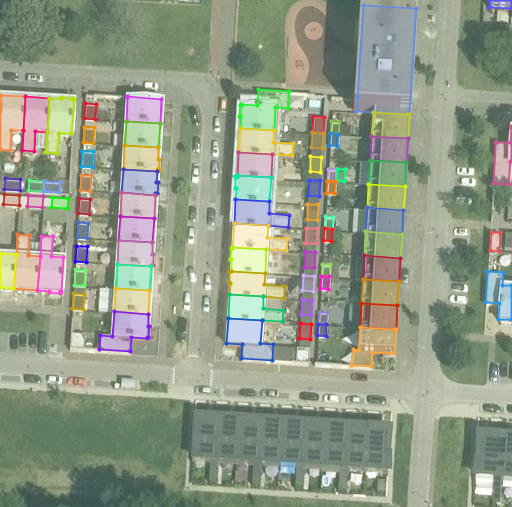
[(83,348),(84,332),(70,331),(69,347),(83,348)]
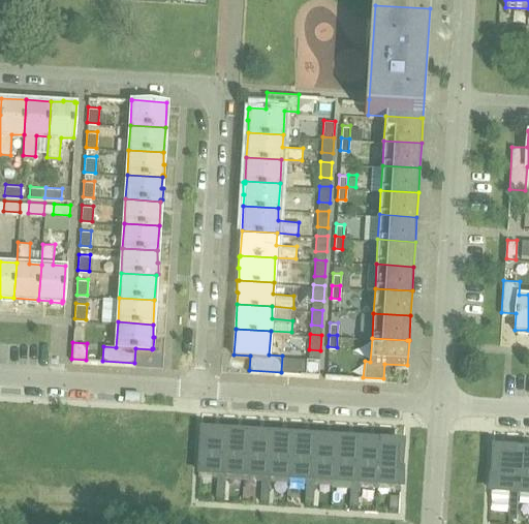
[(281,371),(281,372),(305,373),(305,372),(306,358),(282,356),(281,371)]
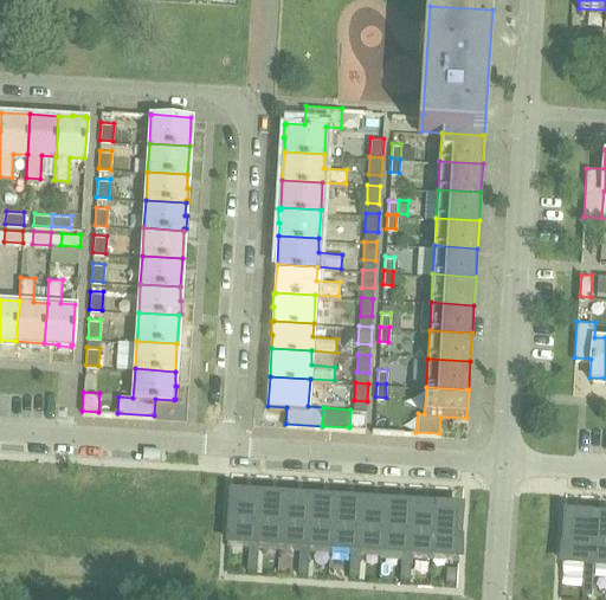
[(349,426),(349,427),(365,428),(366,410),(350,410),(349,426)]
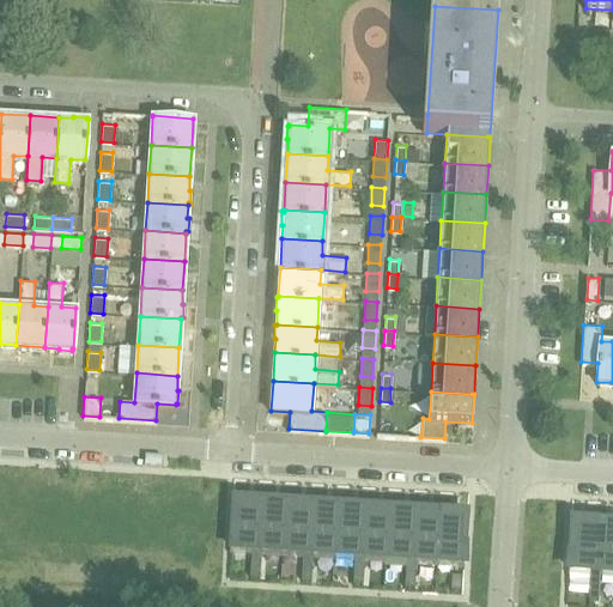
[(232,496),(230,544),(252,545),(256,545),(260,498),(232,496)]
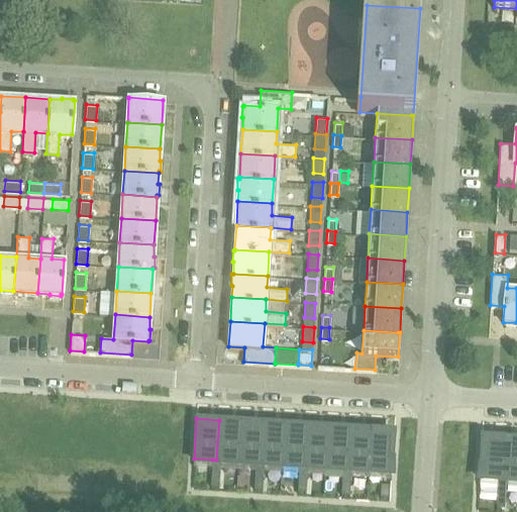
[(219,420),(216,459),(221,459),(238,461),(240,421),(219,420)]
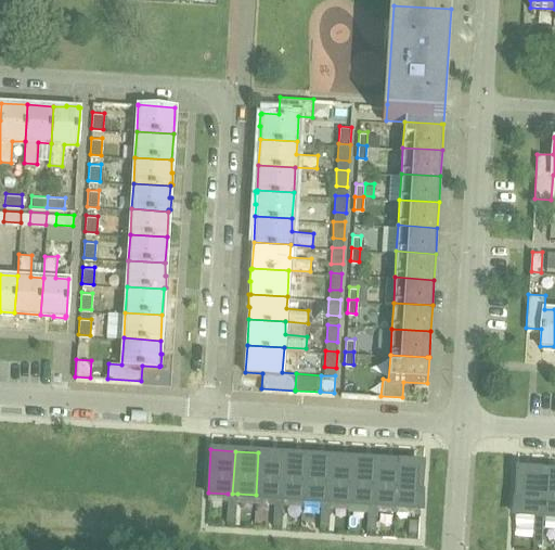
[(258,452),(256,495),(274,496),(279,497),(282,453),(258,452)]
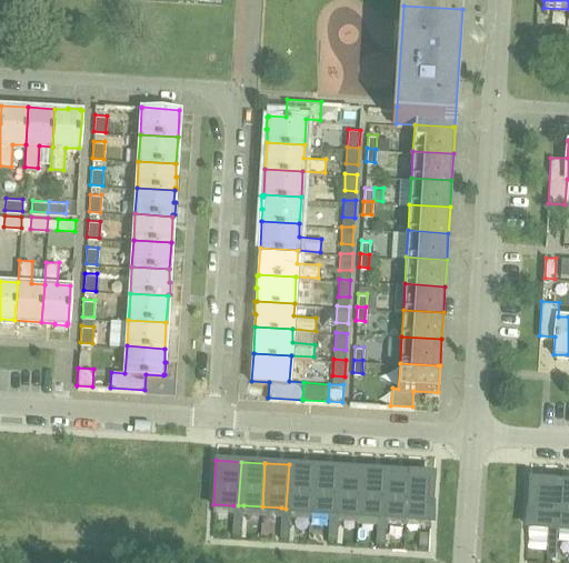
[(289,464),(286,509),(291,509),(310,510),(312,466),(289,464)]
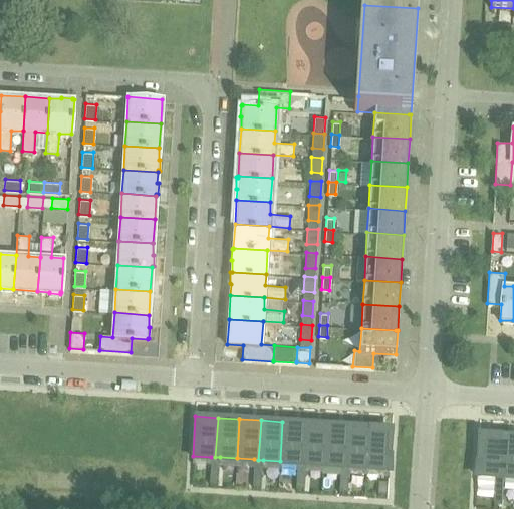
[(282,422),(280,461),(297,462),(302,462),(304,423),(282,422)]
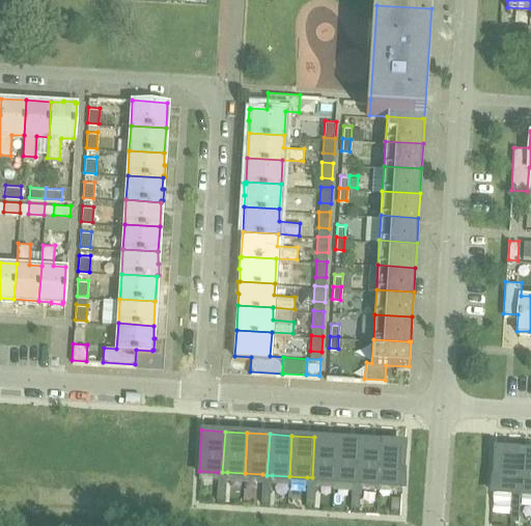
[(314,437),(312,477),(316,478),(334,479),(336,438),(314,437)]
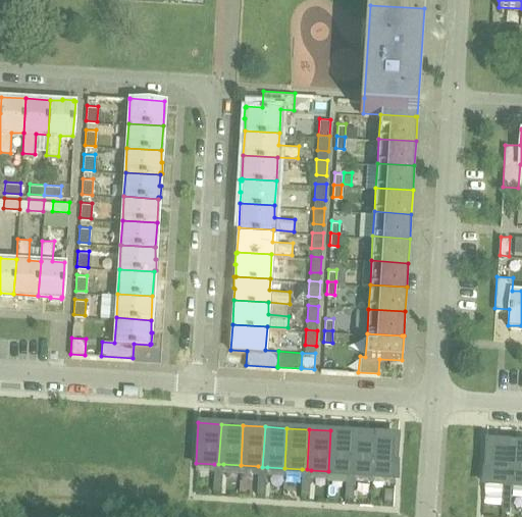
[(330,430),(328,471),(346,472),(351,472),(353,432),(330,430)]
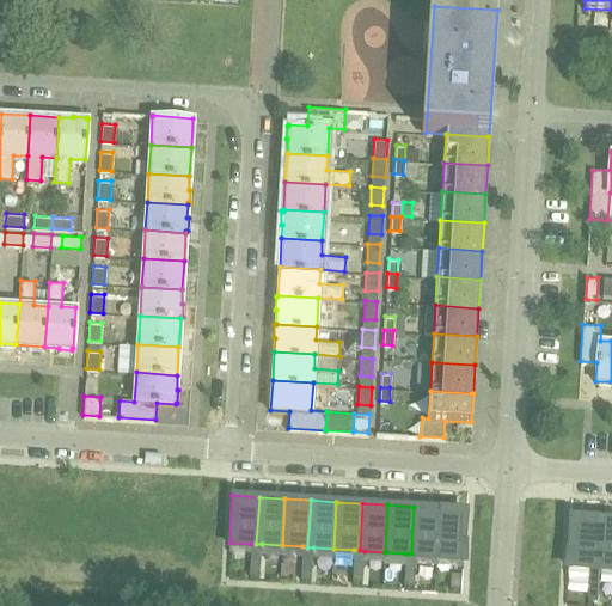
[(414,507),(411,554),(416,554),(436,556),(440,508),(414,507)]
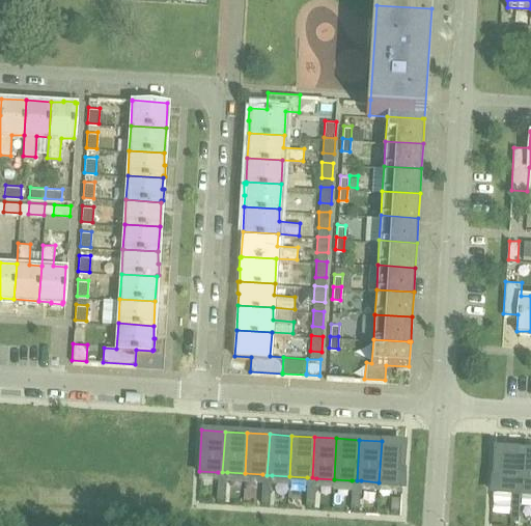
[(382,441),(379,482),(402,483),(404,443),(382,441)]
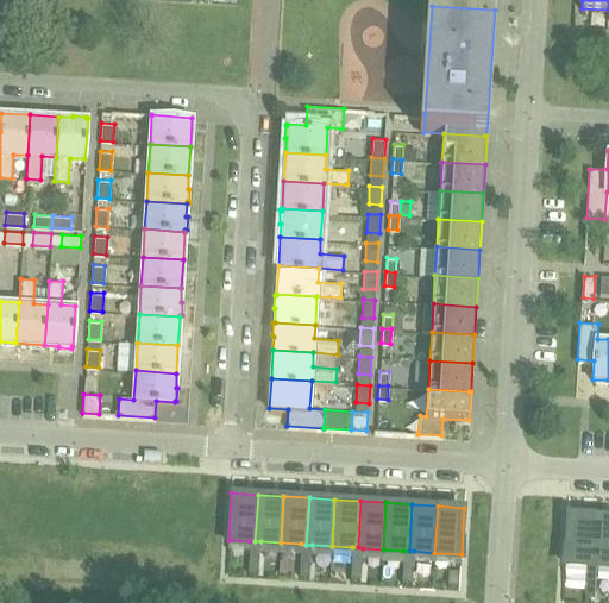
[(567,514),(564,560),(585,563),(591,563),(594,515),(567,514)]
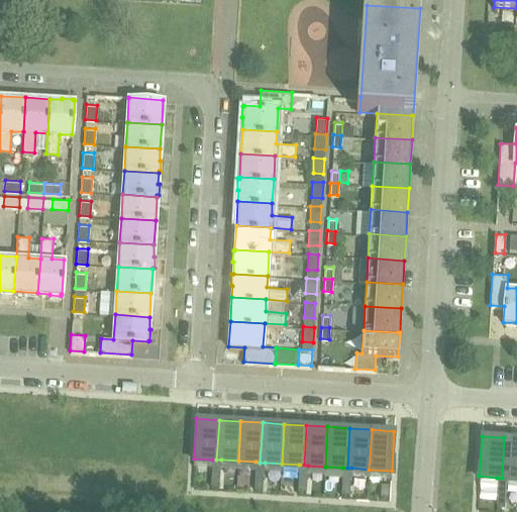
[(516,438),(504,437),(502,478),(506,478),(516,478),(516,438)]
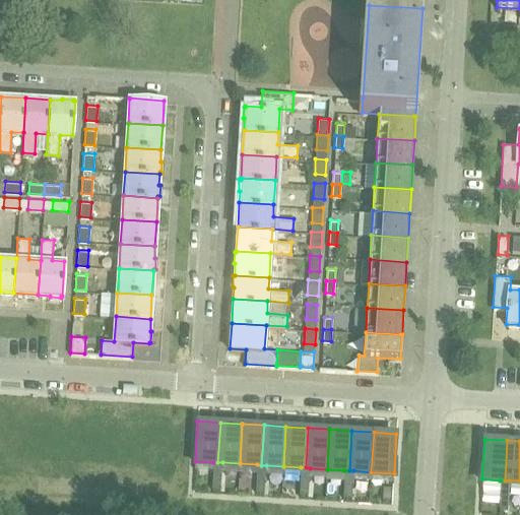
[(213,462),(212,474),(221,474),(222,462),(217,462),(213,462)]
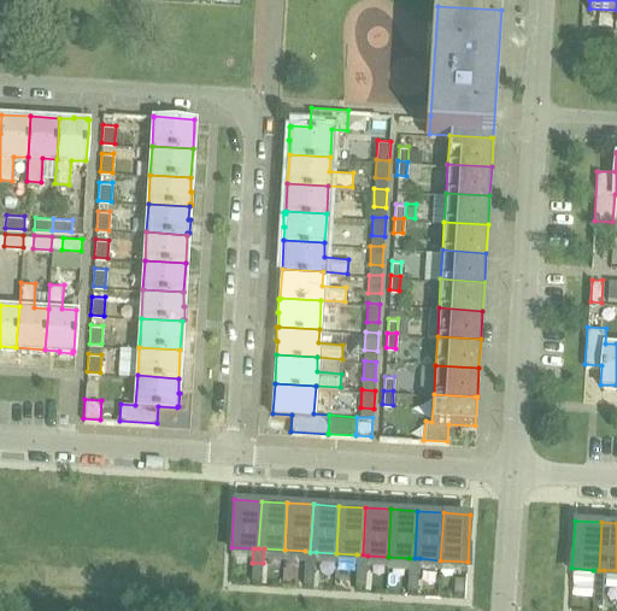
[(305,551),(304,567),(315,567),(316,552),(310,552),(305,551)]
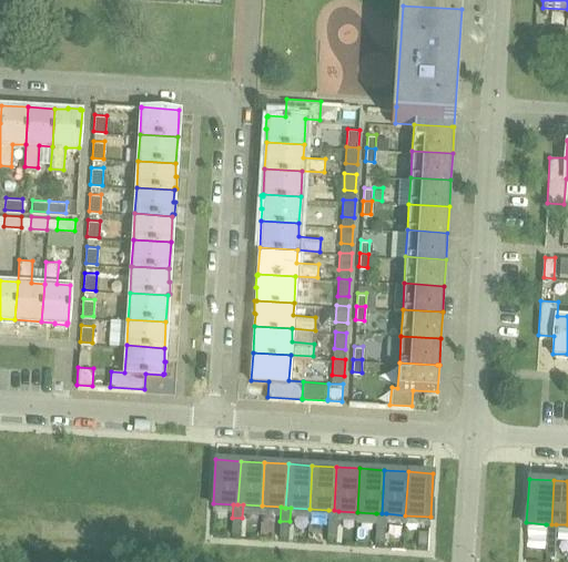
[(328,510),(327,523),(337,524),(338,511),(334,510),(328,510)]
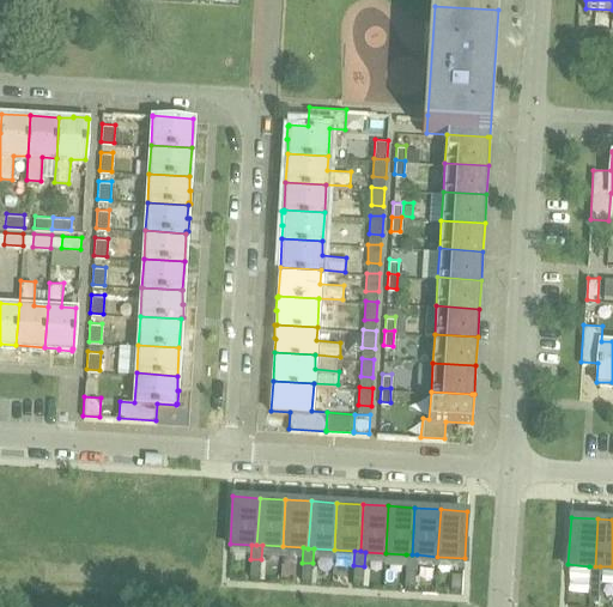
[(406,554),(405,569),(416,570),(417,554),(412,554),(406,554)]
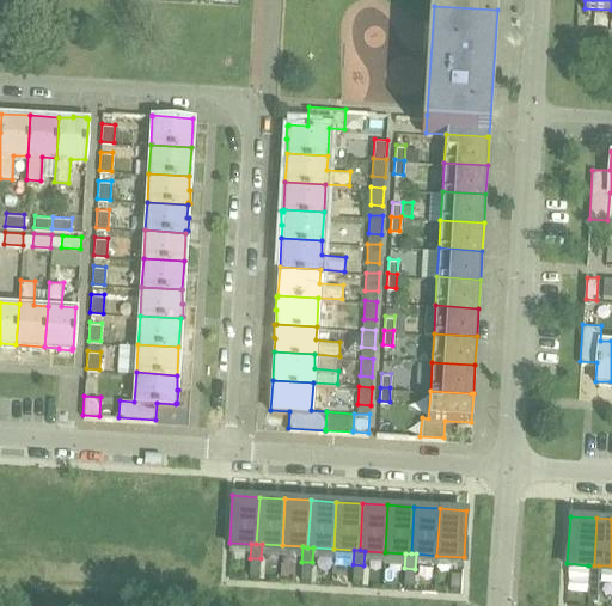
[(250,558),(249,573),(259,574),(261,558),(250,558)]
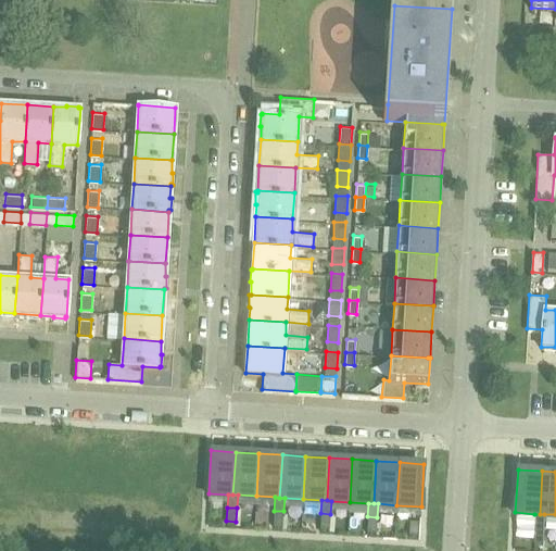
[(274,511),(273,524),(282,524),(283,511),(274,511)]
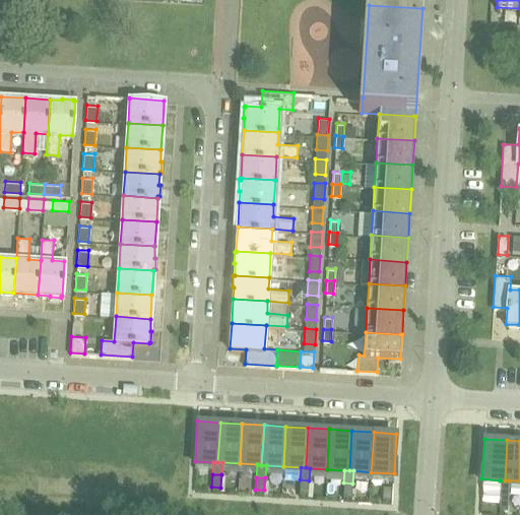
[(300,479),(300,492),(303,493),(308,493),(308,491),(309,480),(300,479)]
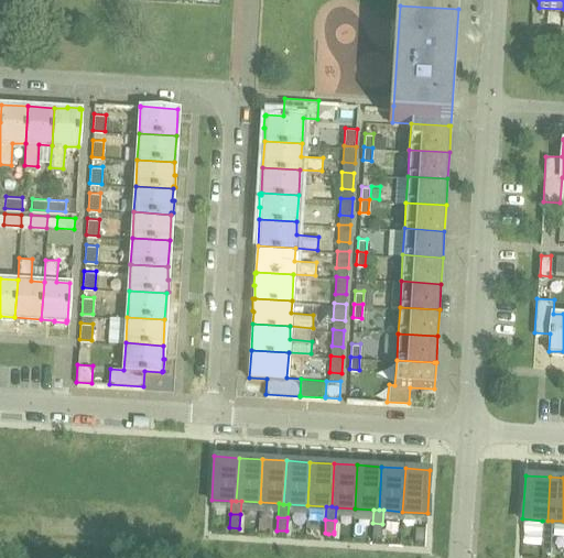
[(542,521),(542,534),(551,534),(552,521),(548,521),(542,521)]
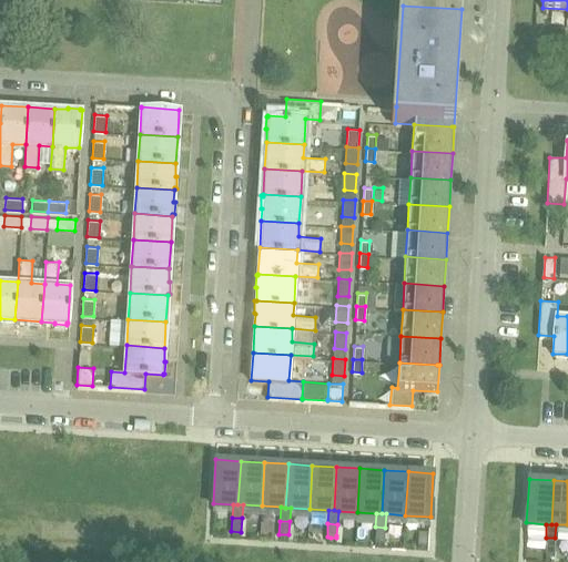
[(375,538),(375,540),(384,541),(384,538),(385,528),(375,527),(375,538)]
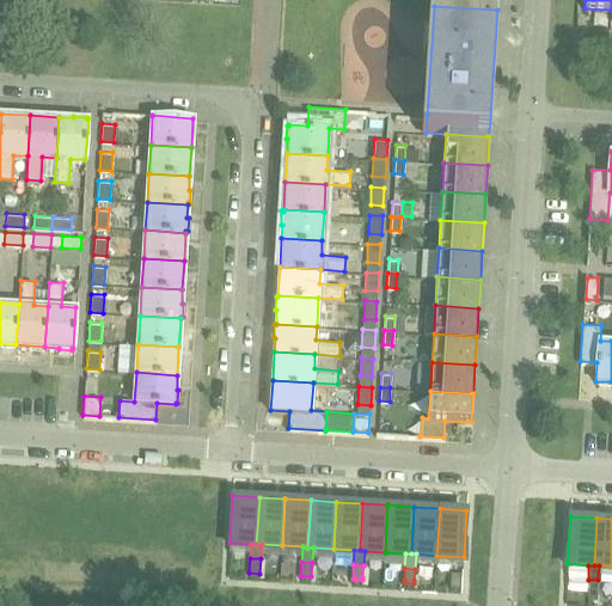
[(450,582),(450,586),(460,586),(460,583),(461,571),(451,570),(450,582)]
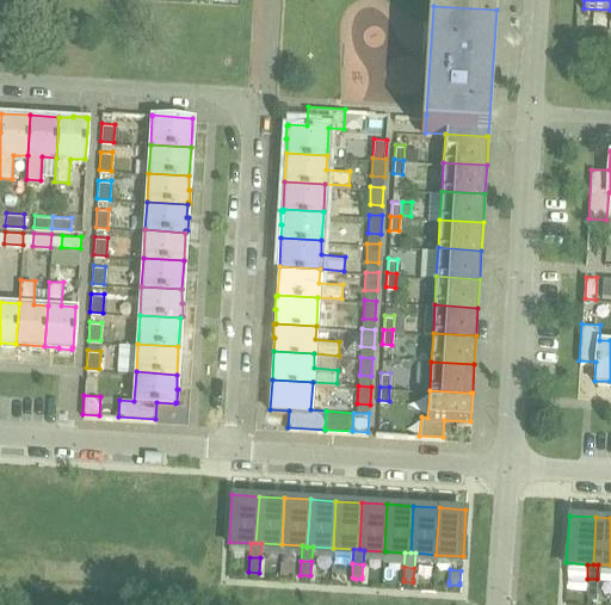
[(587,579),(586,593),(597,593),(597,579),(587,579)]
